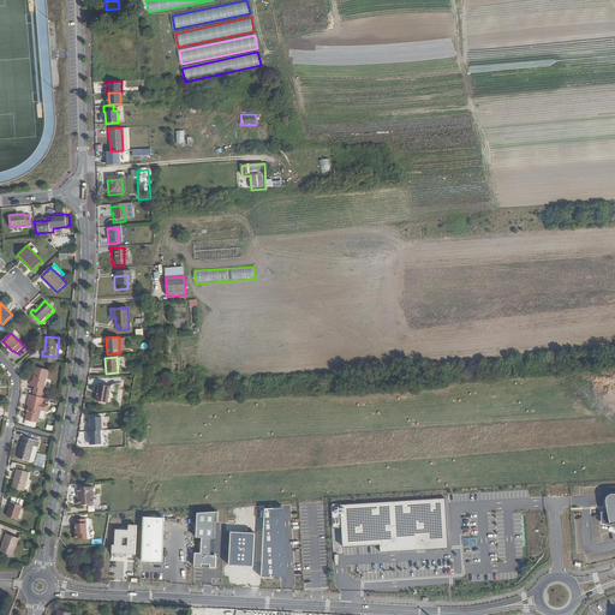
[(29,386),(35,387),(43,389),(48,370),(35,368),(33,381),(30,381),(29,386)]
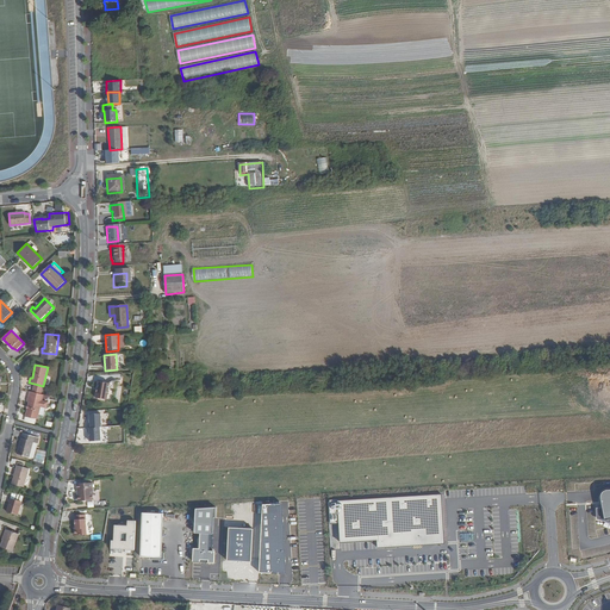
[(109,384),(98,381),(95,398),(106,399),(109,384)]
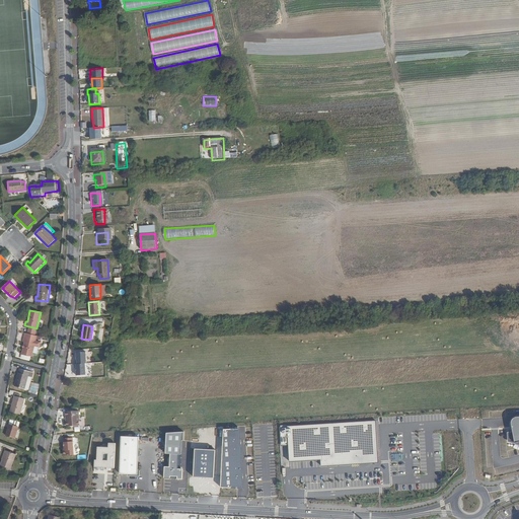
[(36,328),(29,326),(27,334),(34,336),(36,328)]
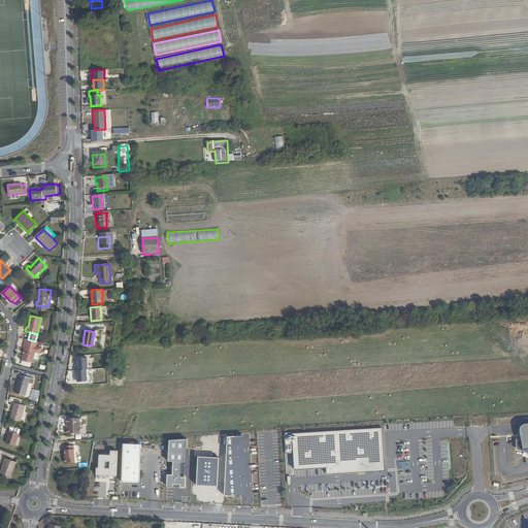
[(28,339),(26,338),(24,348),(25,349),(23,360),(33,363),(34,358),(35,351),(39,352),(40,348),(36,347),(37,341),(35,341),(28,339)]
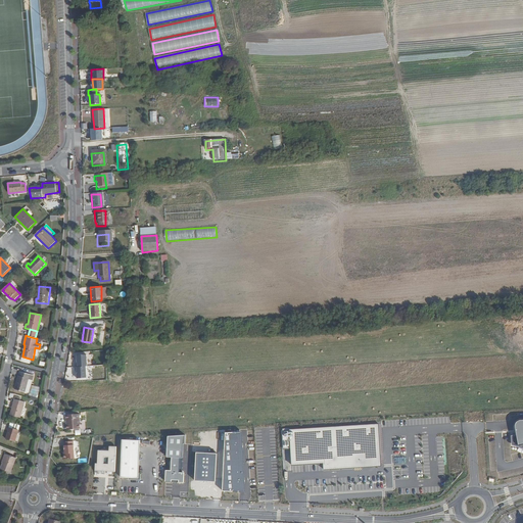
[(87,355),(77,355),(77,364),(76,364),(76,368),(86,367),(88,367),(87,355)]
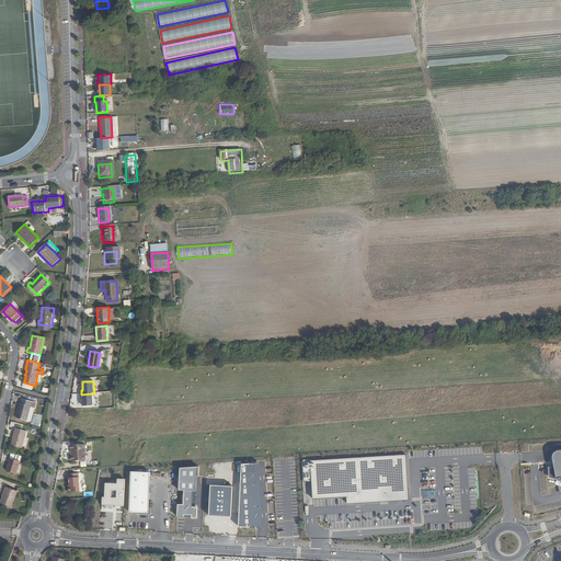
[(92,405),(92,393),(81,395),(80,395),(80,399),(81,399),(82,407),(92,405)]
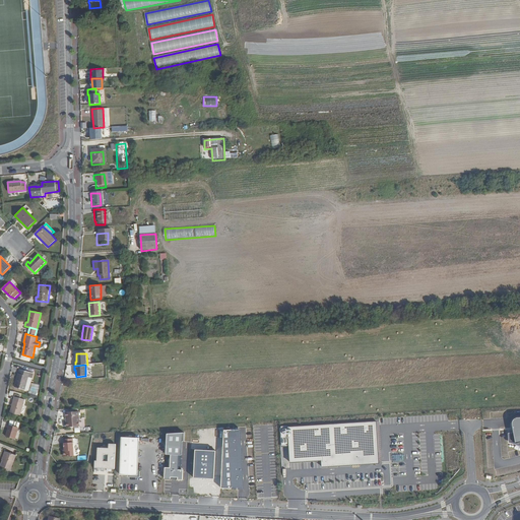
[(30,373),(19,370),(14,387),(24,390),(26,383),(28,377),(29,377),(30,373)]
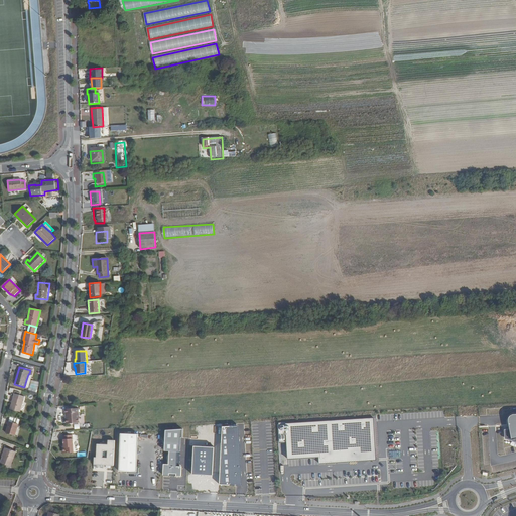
[(31,380),(29,391),(36,392),(38,382),(31,380)]
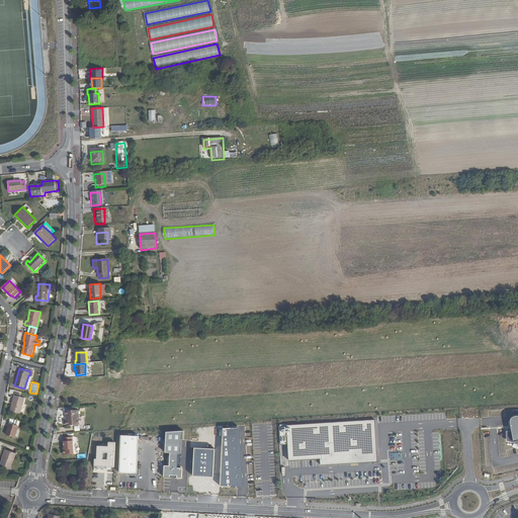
[(24,399),(14,396),(10,411),(20,414),(24,399)]
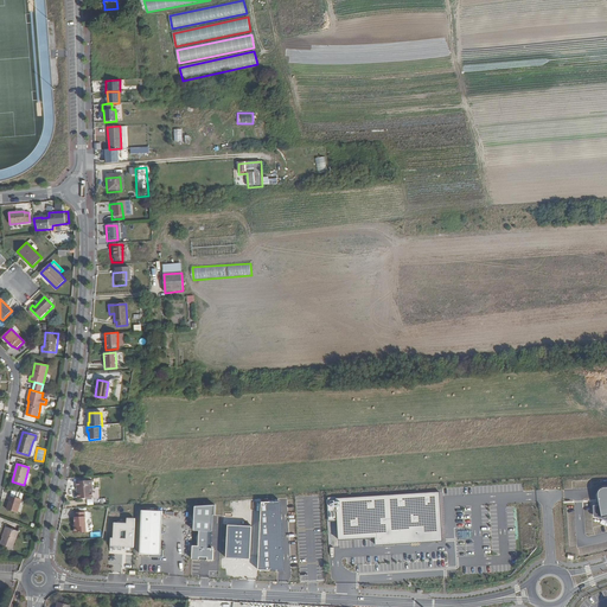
[(93,481),(77,481),(77,487),(78,487),(78,492),(77,493),(77,497),(78,498),(93,498),(93,481)]
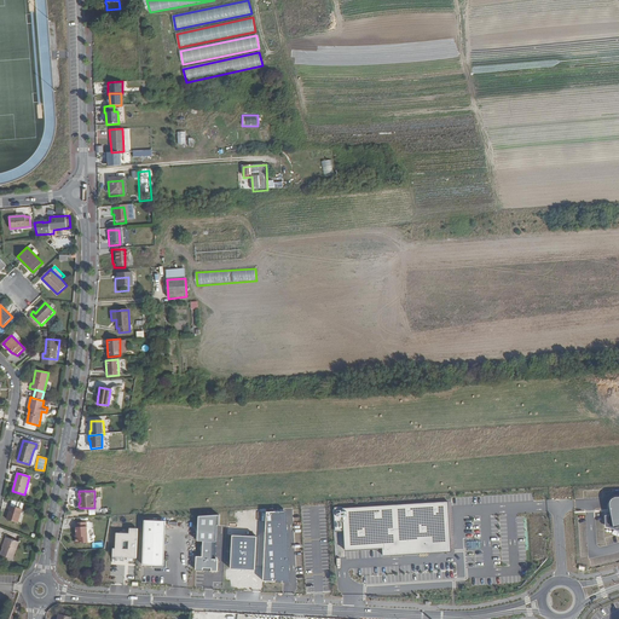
[(618,497),(617,498),(612,501),(611,503),(611,508),(612,515),(605,515),(606,526),(615,530),(618,530),(618,497)]
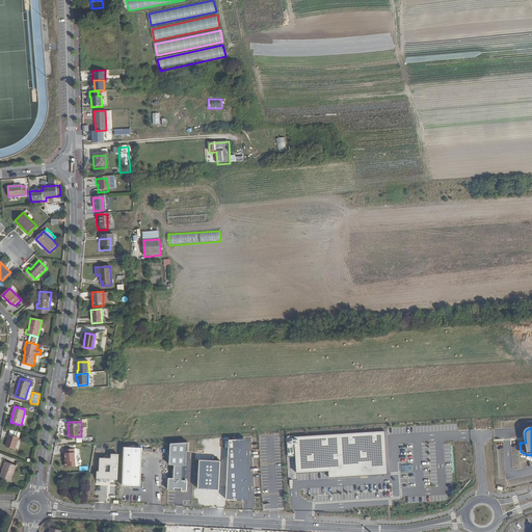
[(386,431),(295,436),(297,473),(329,471),(329,477),(388,474),(386,431)]
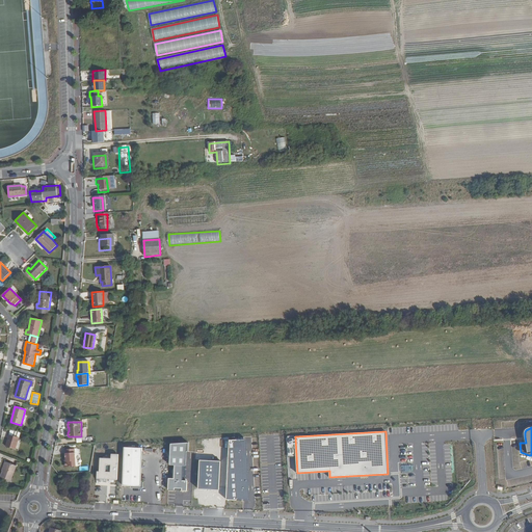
[(20,437),(9,434),(6,446),(16,449),(20,437)]
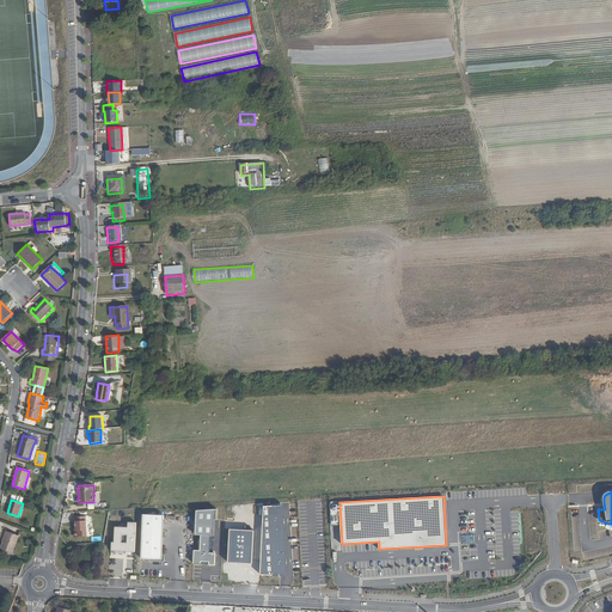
[(215,509),(195,510),(193,534),(214,536),(215,509)]
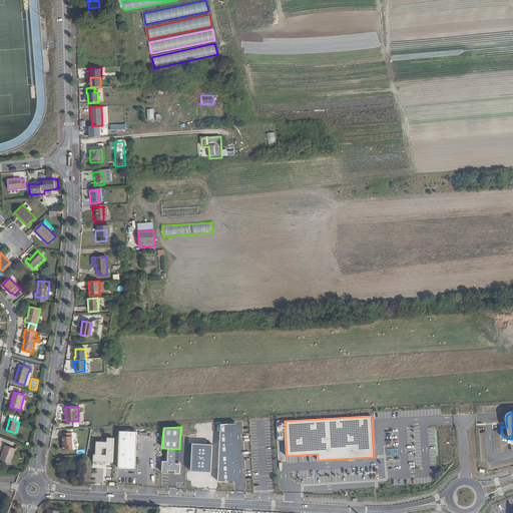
[(133,469),(135,432),(118,431),(116,468),(133,469)]
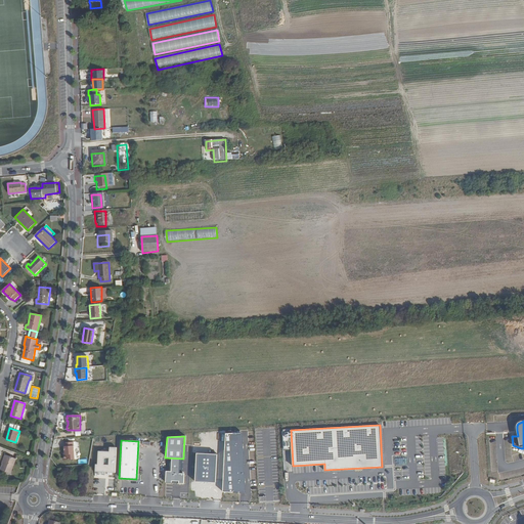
[(74,442),(62,442),(63,451),(63,454),(62,455),(62,459),(64,461),(76,460),(74,442)]
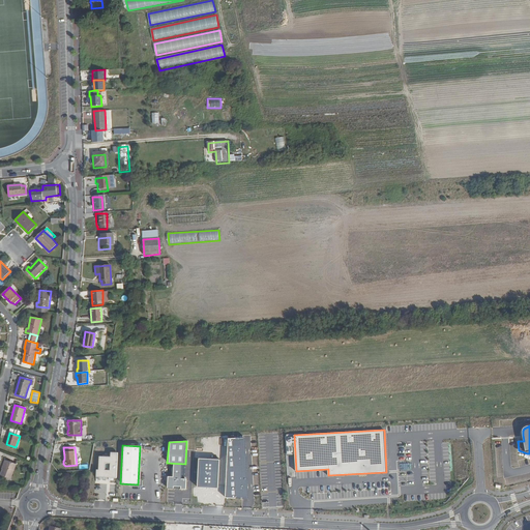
[(109,457),(98,457),(97,478),(116,479),(117,453),(109,452),(109,457)]
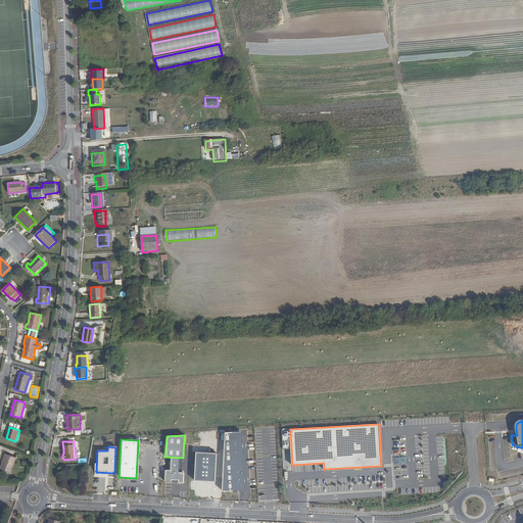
[(216,453),(194,452),(193,480),(215,481),(216,453)]
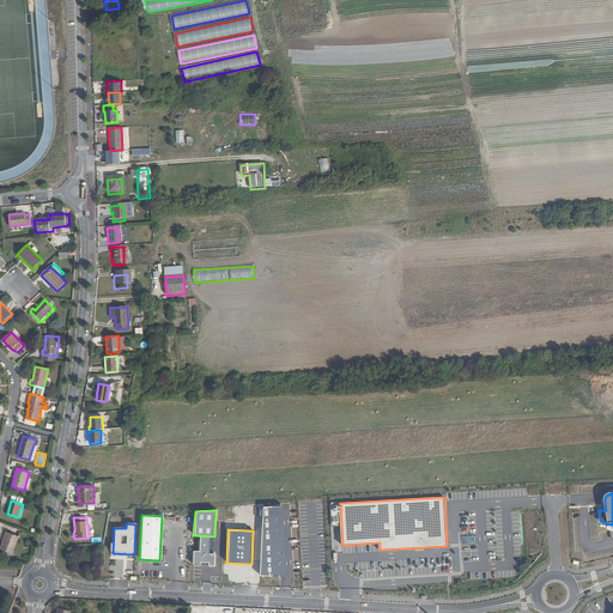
[(19,536),(7,532),(0,550),(12,554),(19,536)]
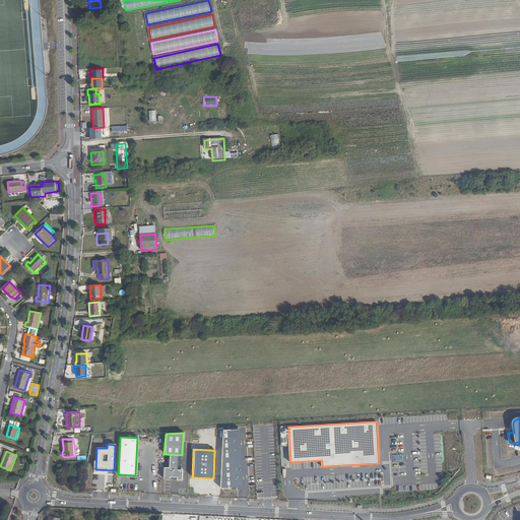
[(178,455),(170,455),(170,468),(169,476),(170,476),(177,477),(177,469),(178,455)]
